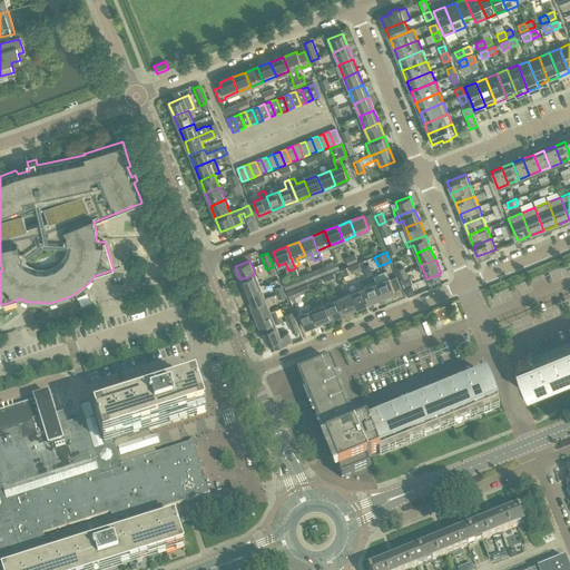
[(375,283),(381,297),(394,292),(385,272),(374,276),(376,283),(375,283)]
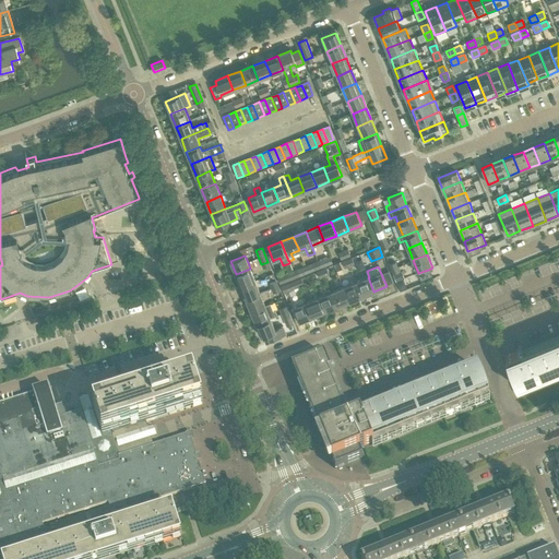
[(241,287),(256,282),(250,269),(236,274),(241,287)]
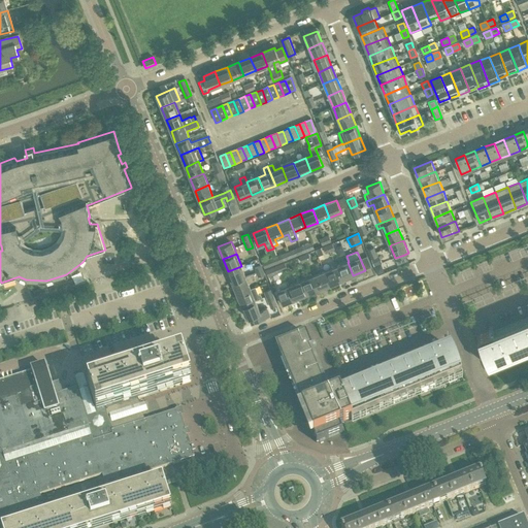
[(395,258),(397,264),(406,260),(404,255),(395,258)]
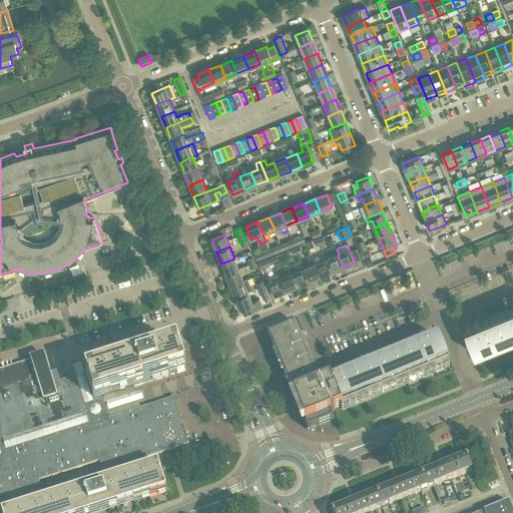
[(263,250),(254,253),(257,261),(271,255),(269,248),(263,250)]
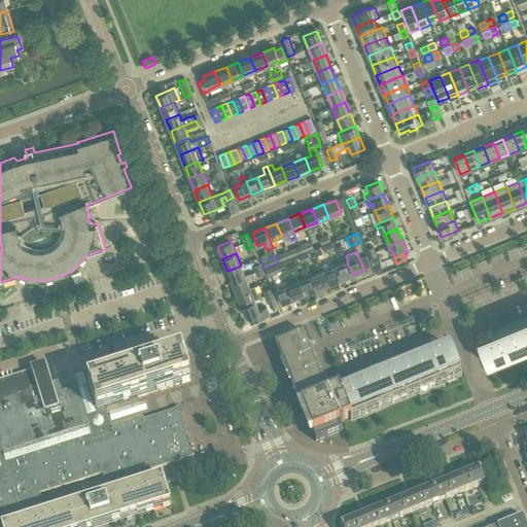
[(340,280),(352,275),(347,261),(335,267),(340,280)]
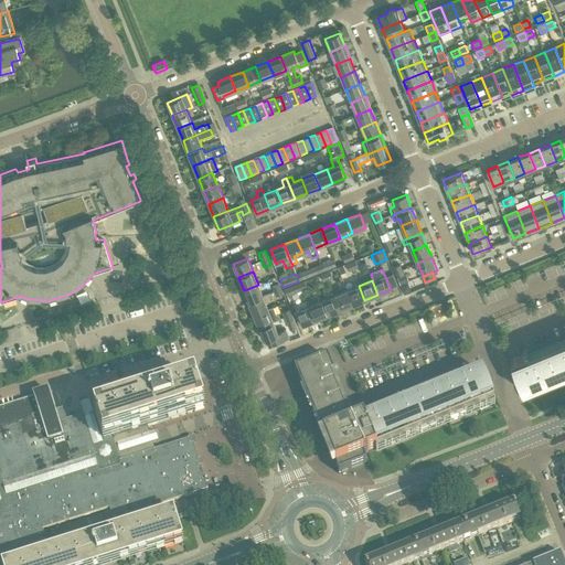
[(287,297),(302,290),(299,283),(284,289),(287,297)]
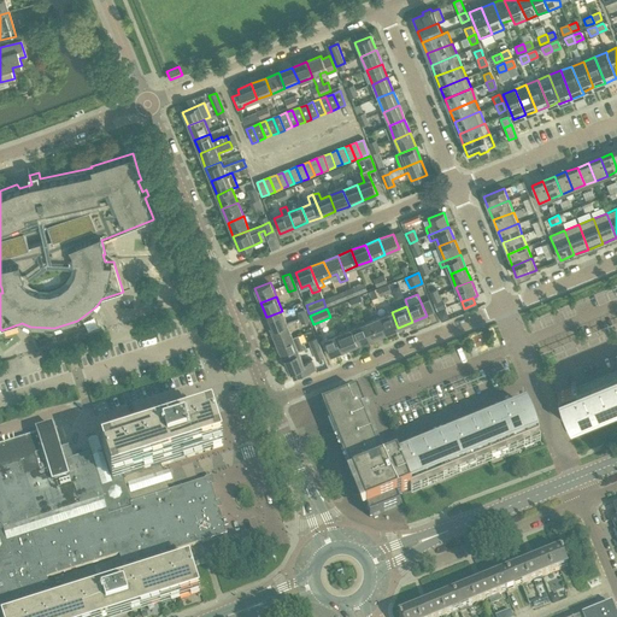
[(287,324),(287,323),(282,311),(266,317),(271,330),(287,324)]
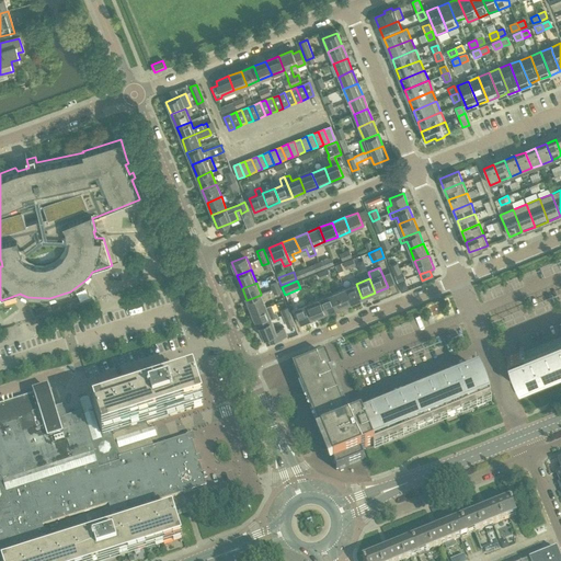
[(350,302),(362,298),(356,284),(344,289),(350,302)]
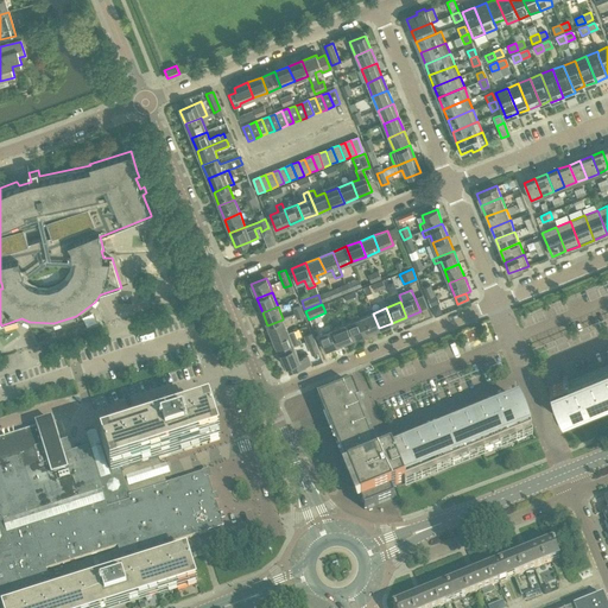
[(365,334),(379,328),(373,314),(359,318),(365,334)]
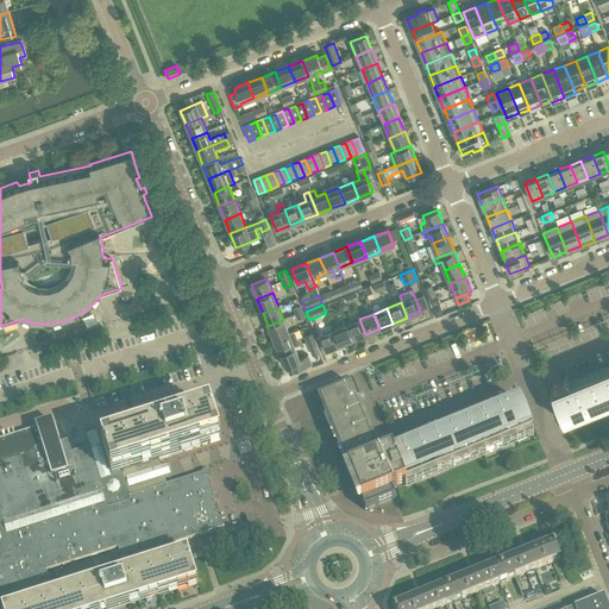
[(289,333),(286,326),(295,322),(293,316),(287,319),(287,318),(283,319),(283,320),(268,326),(274,340),(289,333)]
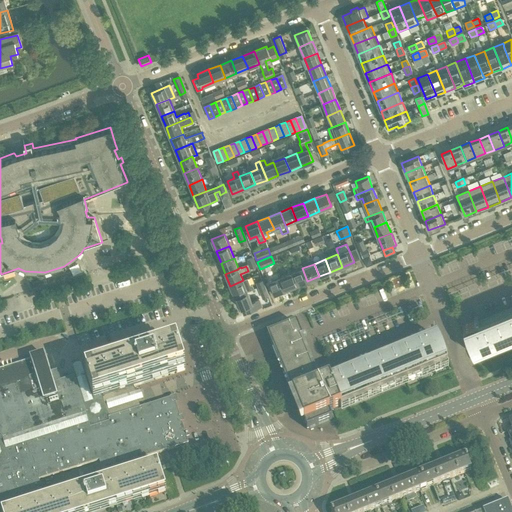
[(296,286),(307,281),(302,268),(291,273),(296,286)]
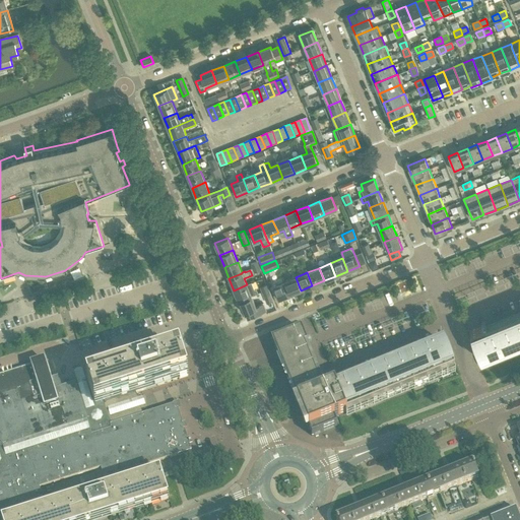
[(283,281),(284,281),(282,277),(273,281),(271,284),(272,286),(277,300),(289,295),(283,281)]
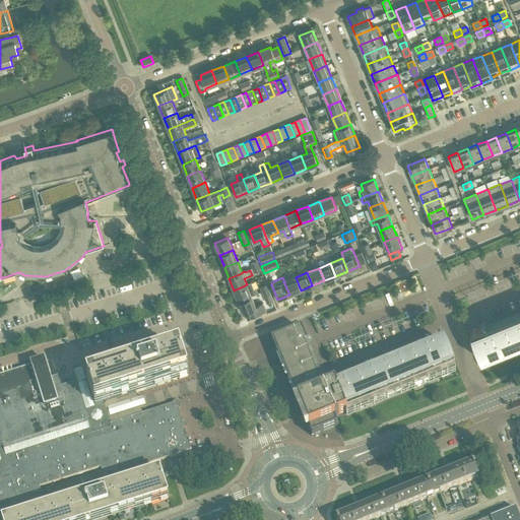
[(289,295),(301,290),(296,277),(284,281),(283,281),(289,295)]
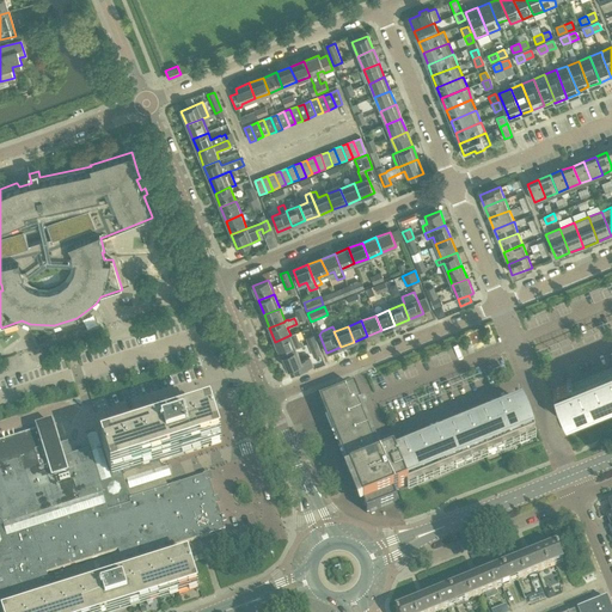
[(297,332),(291,335),(275,342),(280,355),(295,349),(304,346),(301,340),(299,341),(297,332)]
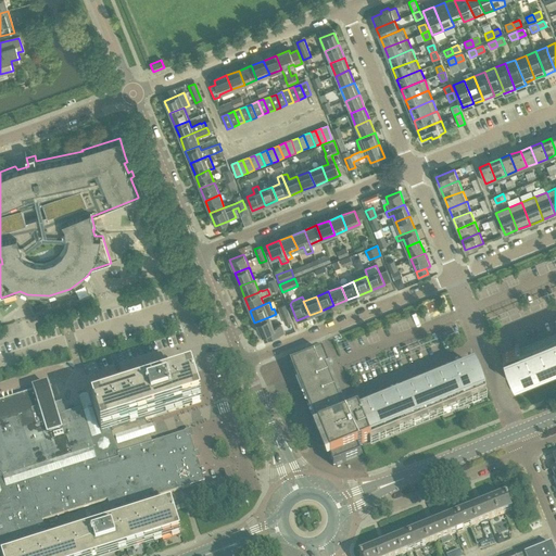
[(286,325),(292,323),(287,310),(280,312),(286,325)]
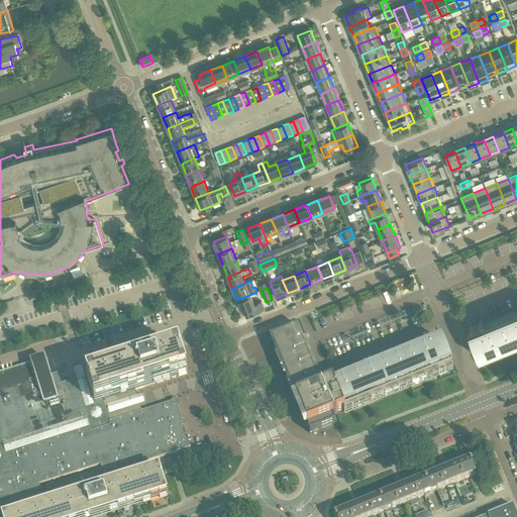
[(249,295),(236,300),(241,312),(247,309),(249,315),(265,309),(262,302),(253,305),(249,295)]
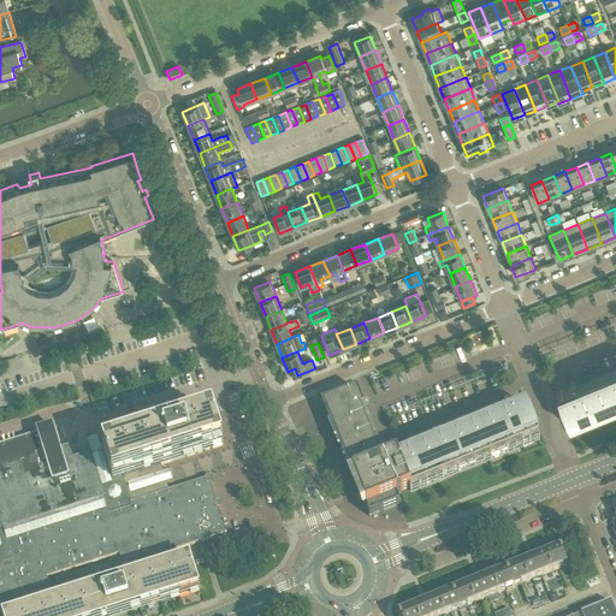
[(615,372),(575,389),(574,385),(556,392),(570,426),(615,407),(615,372)]
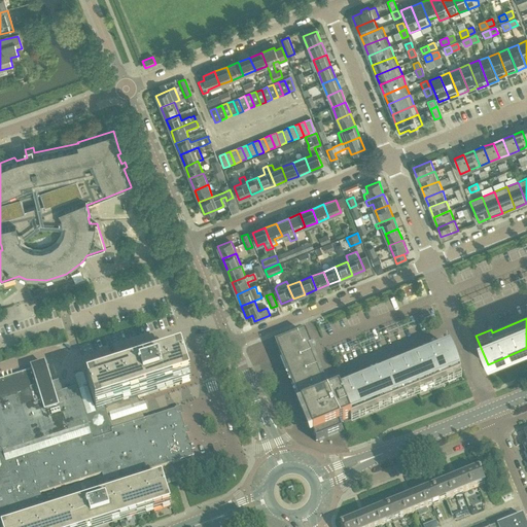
[(332,387),(327,389),(305,334),(276,345),(310,428),(316,443),(342,432),(339,425),(460,376),(449,347),(433,353),(434,356),(340,394),(337,386),(332,387)]
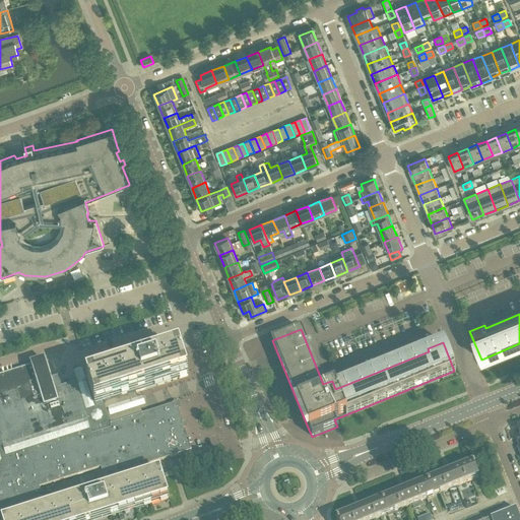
[(87,382),(95,406),(135,393),(188,377),(180,349),(86,379),(87,382)]
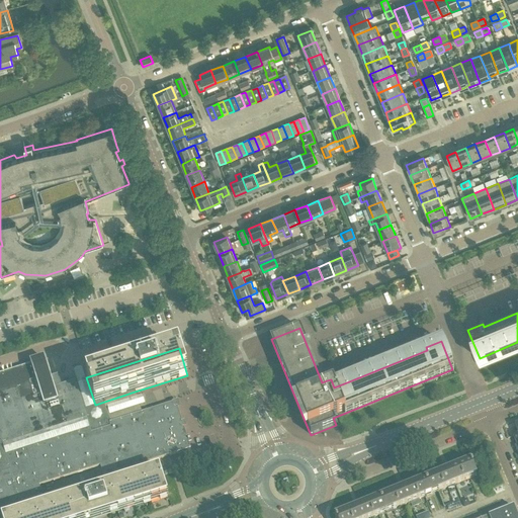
[(0,373),(0,437),(0,439),(4,451),(36,441),(33,430),(85,414),(76,384),(75,381),(62,385),(60,380),(58,375),(51,377),(46,360),(49,359),(0,373)]
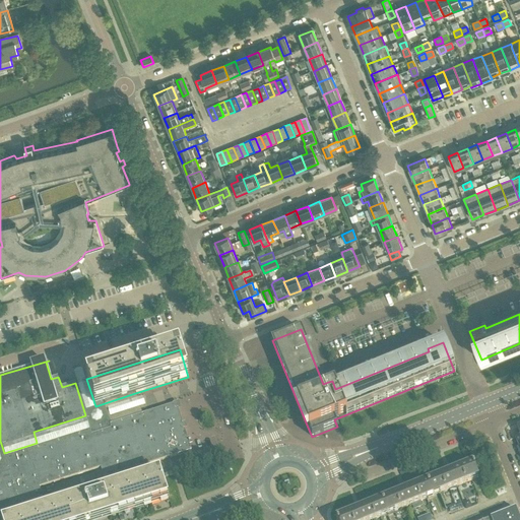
[(139,404),(135,393),(95,406),(87,382),(76,386),(85,415),(34,432),(37,443),(4,453),(0,441),(0,475),(10,472),(7,462),(59,446),(56,435),(88,425),(91,436),(154,415),(168,458),(191,451),(177,407),(174,405),(149,413),(142,415),(139,404)]
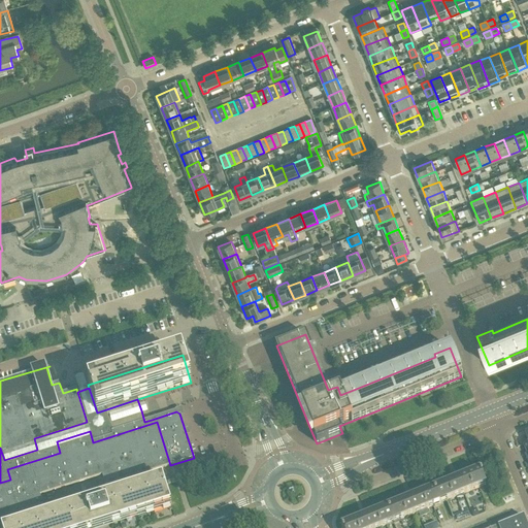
[(105,487),(170,465),(157,422),(93,442),(90,431),(57,441),(60,453),(7,469),(10,480),(0,483),(0,520),(43,506),(40,496),(101,475),(102,476),(105,487)]
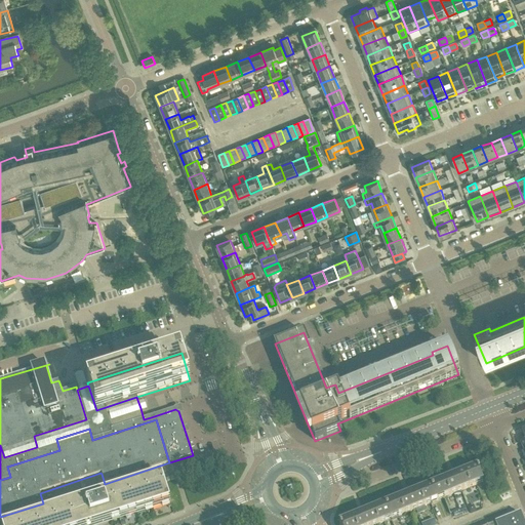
[(446,481),(431,487),(437,501),(442,499),(458,493),(460,492),(477,485),(482,483),(477,470),(476,469),(461,475),(446,481)]
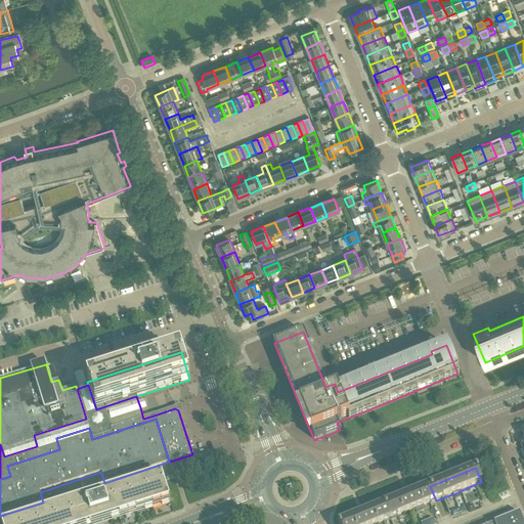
[(91,523),(169,499),(162,478),(17,523),(91,523)]
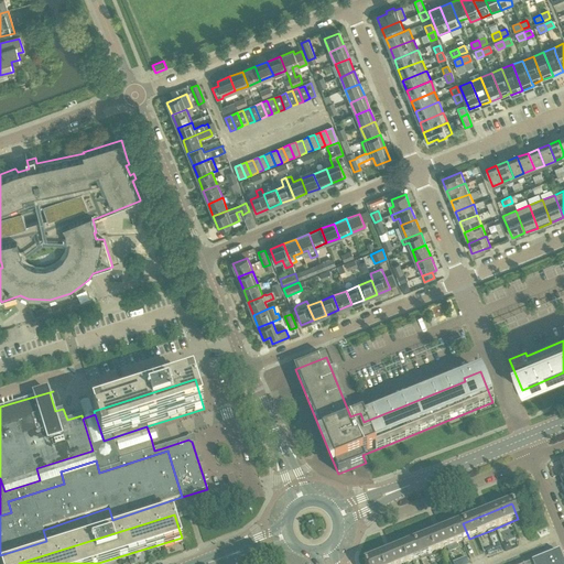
[(431,537),(413,543),(420,559),(426,556),(444,549),(446,549),(464,541),(469,539),(463,523),(447,529),(431,537)]
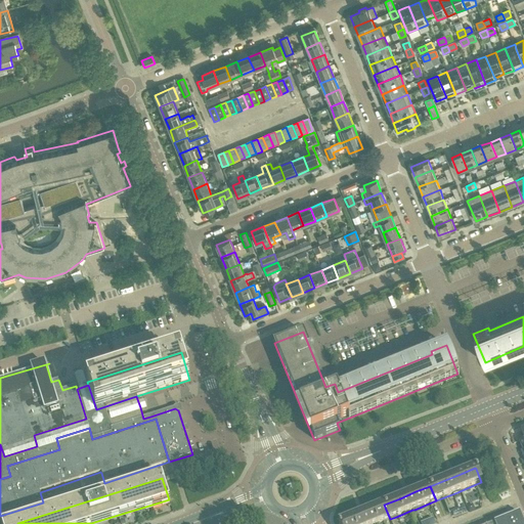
[(354,517),(339,523),(378,523),(385,521),(390,519),(384,505),(369,510),(354,517)]
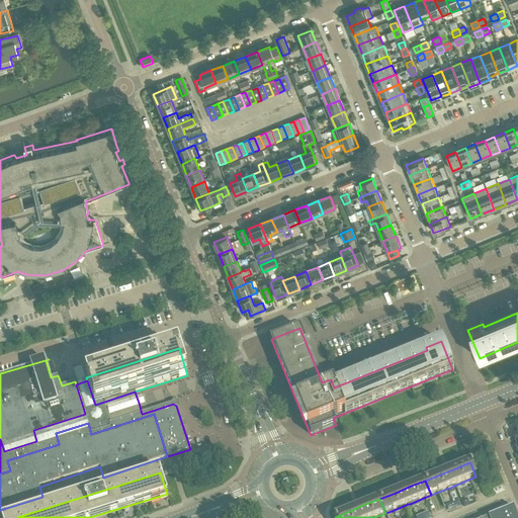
[(517,517),(514,509),(491,517),(517,517)]
